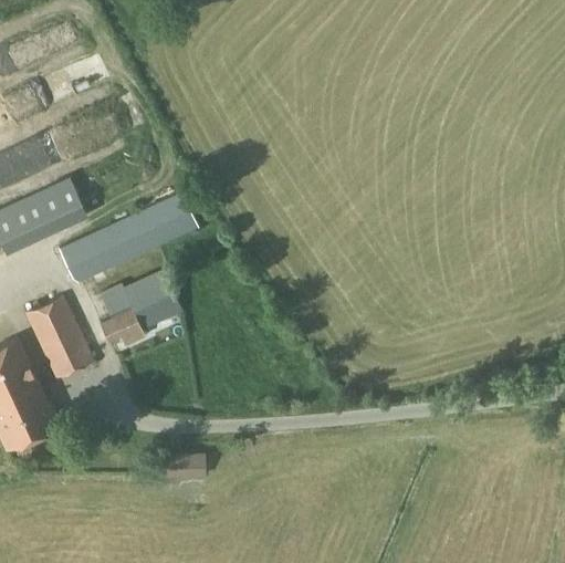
[(0,238),(7,252),(87,216),(71,179),(0,211),(0,238)]
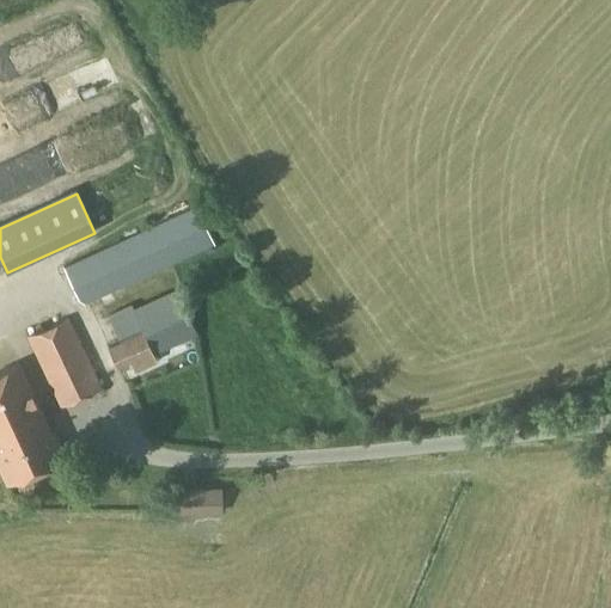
[(81,308),(190,258),(217,246),(199,207),(62,269),(81,308)]
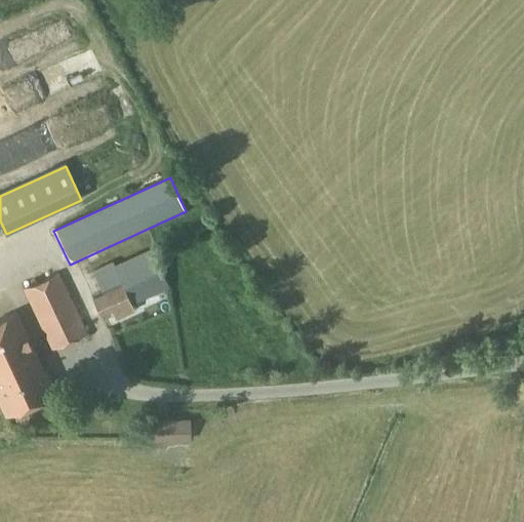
[(124,286),(123,286),(114,265),(96,273),(106,294),(92,300),(101,319),(109,316),(112,321),(115,319),(116,321),(136,313),(124,286)]
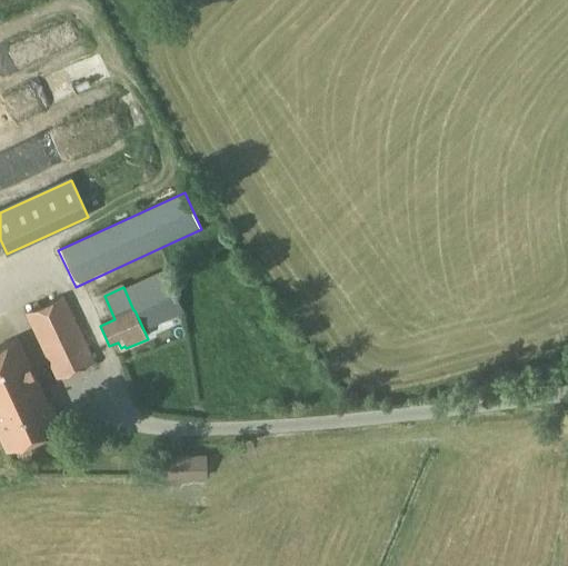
[(142,307),(152,327),(185,313),(176,291),(142,307)]
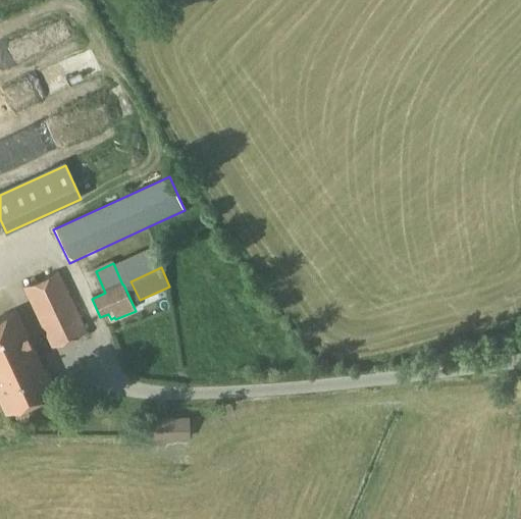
[(52,351),(88,333),(58,272),(23,289),(52,351)]
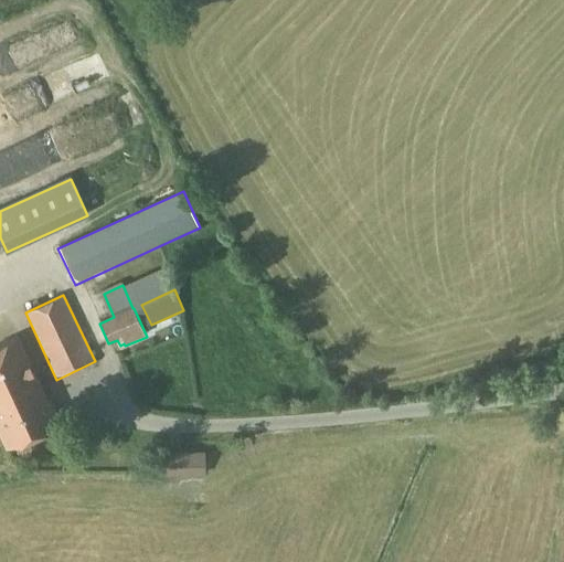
[(0,439),(6,452),(61,425),(19,337),(0,345),(0,439)]
